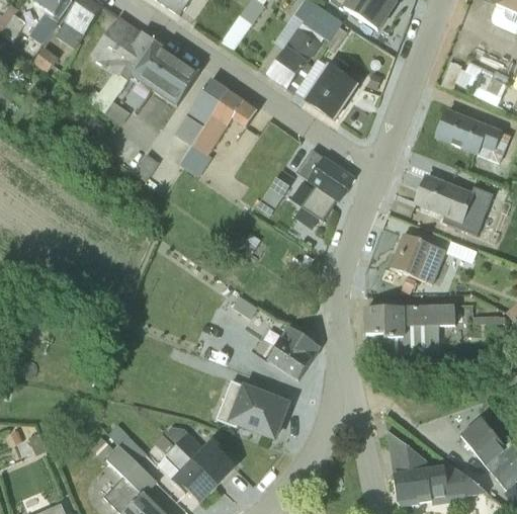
[(37,53),(71,0),(36,0),(35,2),(48,10),(42,17),(32,11),(25,21),(15,14),(1,35),(11,43),(25,22),(34,28),(24,45),(37,53)]
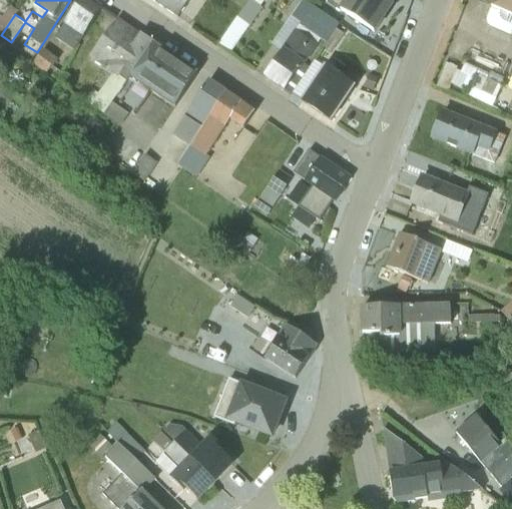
[(102,6),(92,0),(78,0),(55,36),(74,49),(102,6)]
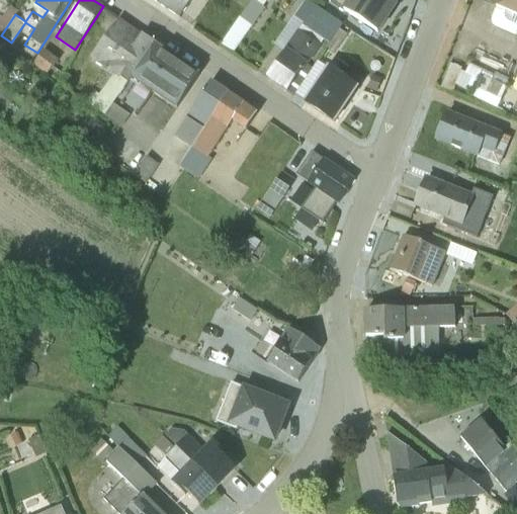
[(157,0),(179,15),(188,0),(157,0)]
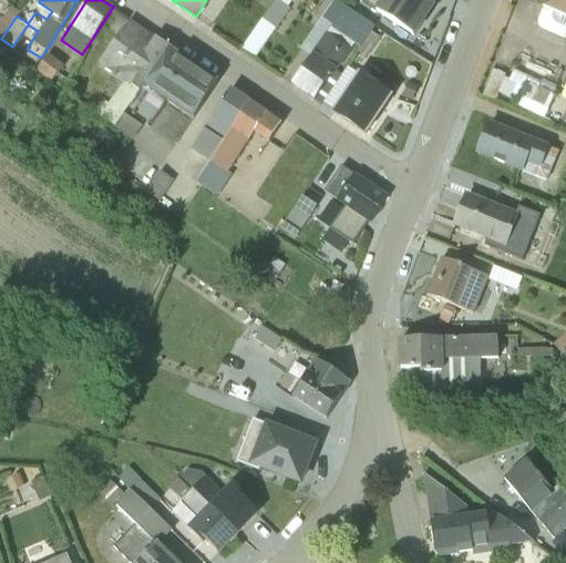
[(274,0),(240,45),(254,55),(290,6),(288,4),(291,0),(274,0)]
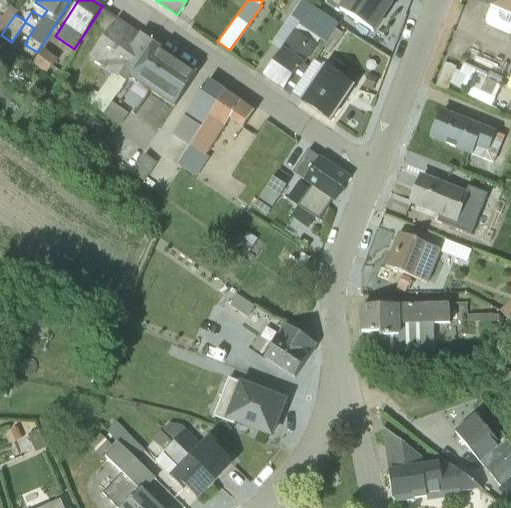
[(325,40),(338,20),(312,3),(307,0),(300,0),(271,42),(281,48),(263,74),(289,92),(308,64),(304,61),(317,43),(316,42),(320,37),(325,40)]
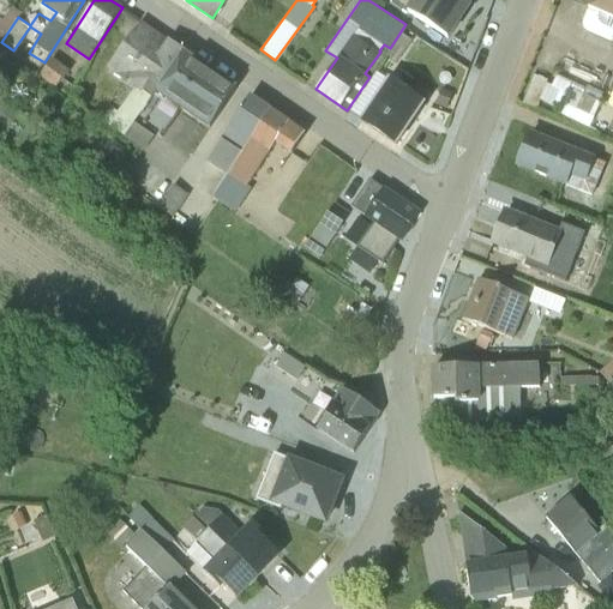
[(394,0),(448,35),(472,0),(394,0)]
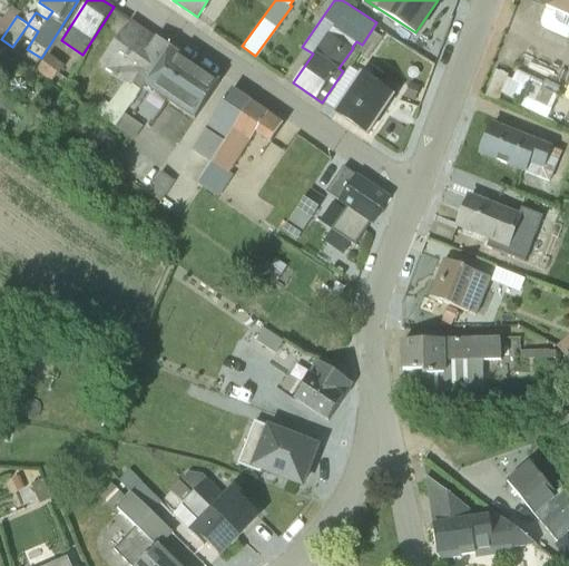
[(541,0),(540,2),(541,3),(545,5),(540,20),(541,25),(545,28),(568,38),(568,0),(541,0)]
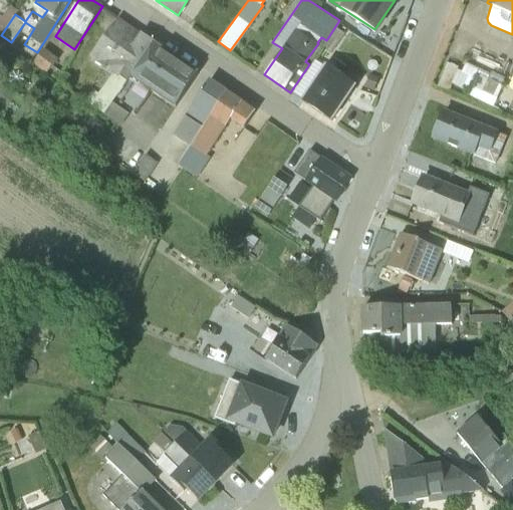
[(153,41),(117,17),(90,56),(112,71),(107,77),(99,71),(93,80),(101,86),(91,102),(104,111),(112,99),(153,41)]
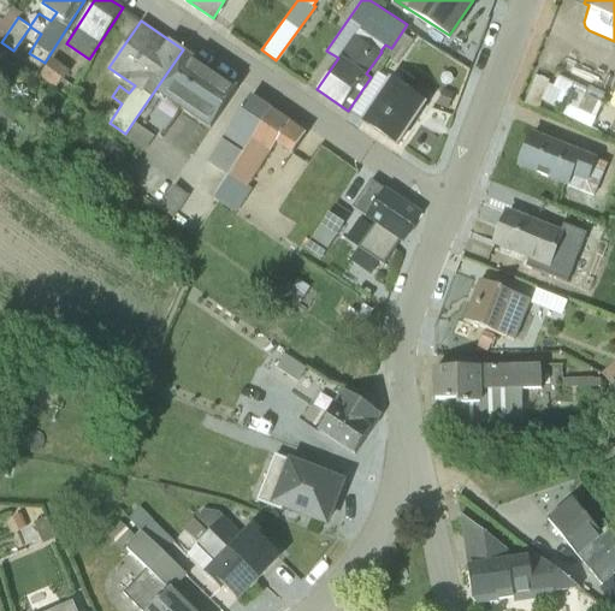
[(413,37),(403,30),(388,52),(398,59),(413,37)]
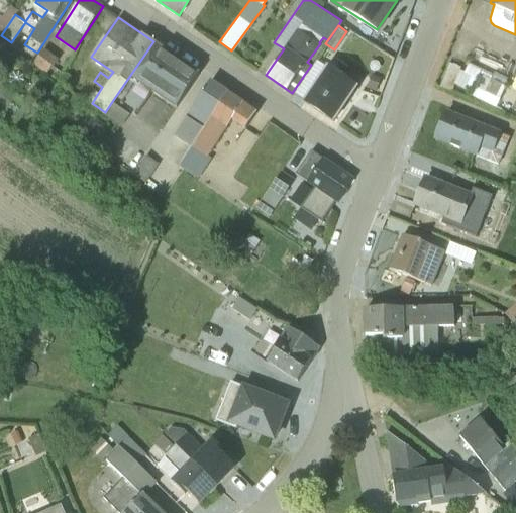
[(153,41),(131,75),(177,106),(199,72),(153,41)]
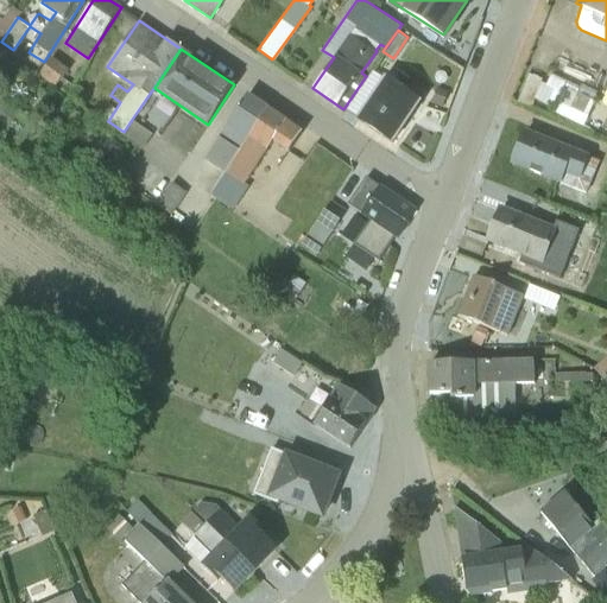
[(67,68),(51,57),(39,74),(63,91),(70,82),(62,75),(67,68)]
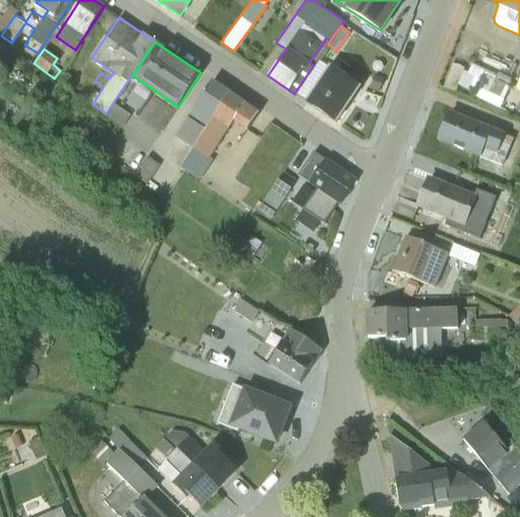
[(474,59),(462,85),(502,104),(514,76),(474,59)]
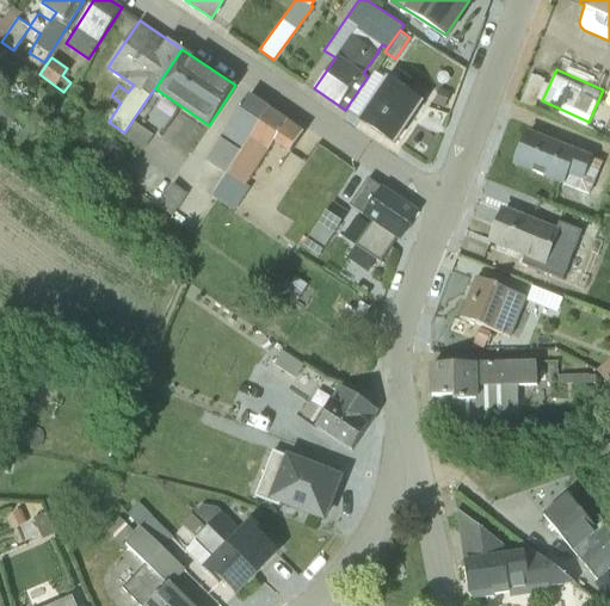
[(421,100),(387,78),(359,118),(394,141),(421,100)]
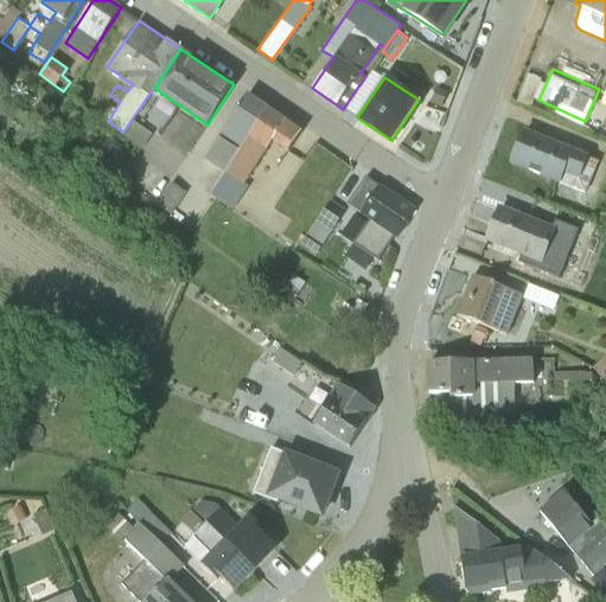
[(266,106),(247,93),(204,155),(224,168),(266,106)]
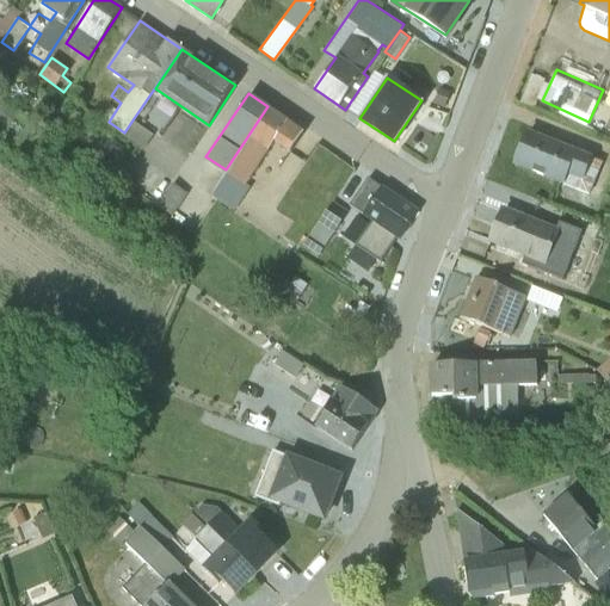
[(226,169),(211,192),(229,204),(234,208),(250,185),(245,181),(275,140),(289,149),(302,130),(267,106),(226,169)]
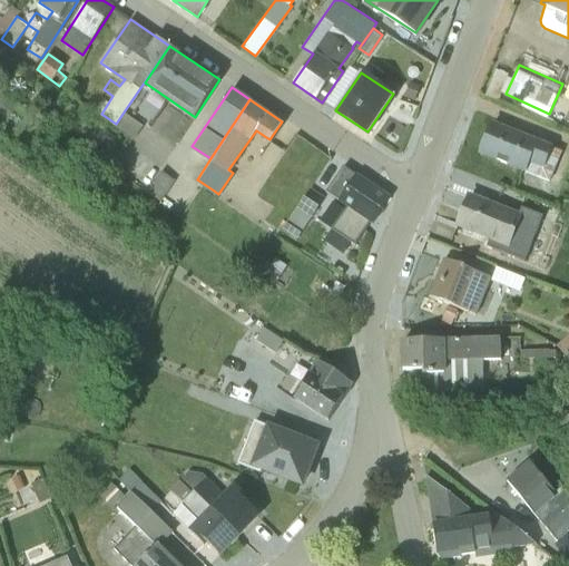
[(143,124),(125,110),(116,124),(134,137),(143,124)]
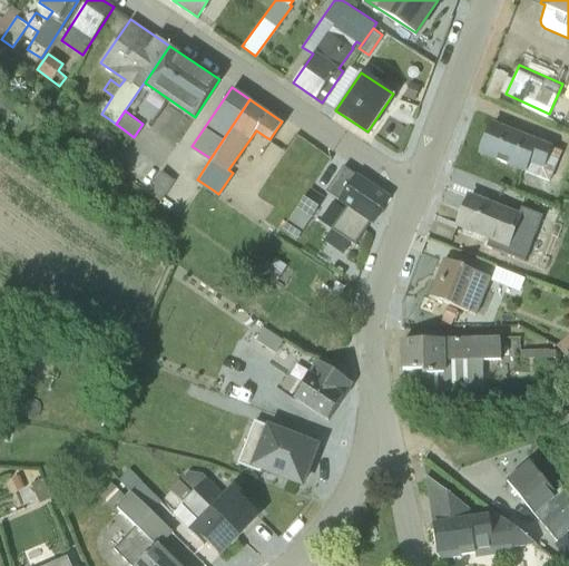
[(492,122),(480,152),(550,178),(561,148),(492,122)]
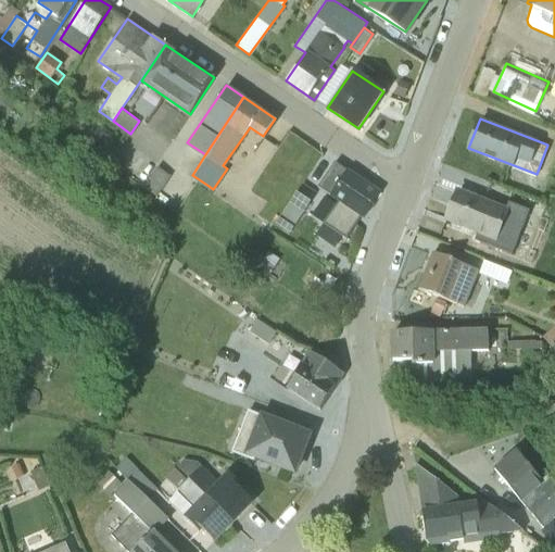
[(98,126),(89,139),(105,149),(114,136),(98,126)]
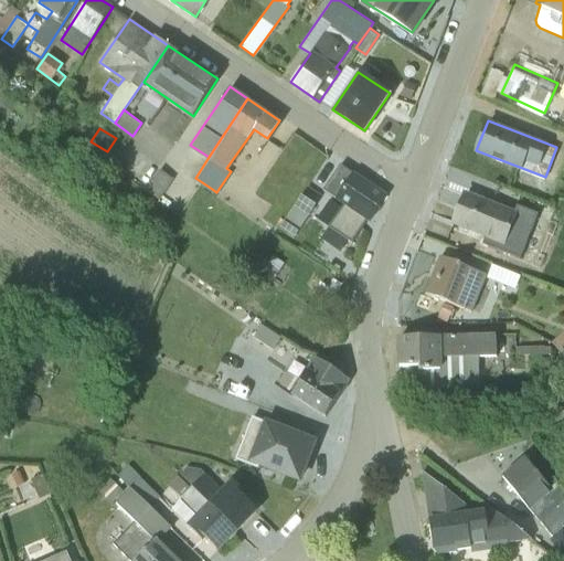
[(369,220),(386,193),(340,162),(323,188),(343,201),(328,224),(351,241),(368,219),(369,220)]
